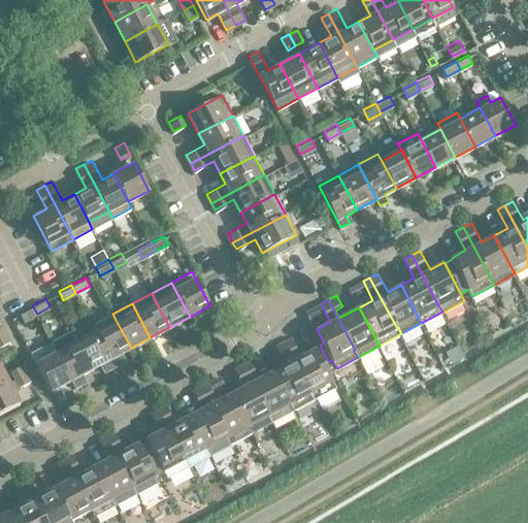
[(24,321),(37,314),(32,305),(19,313),(24,321)]
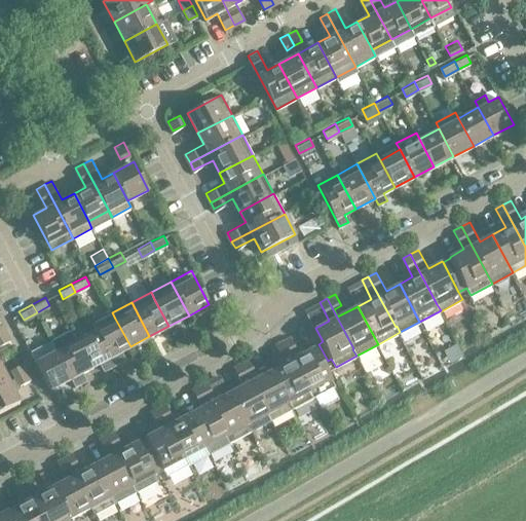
[(113,365),(122,360),(118,352),(130,346),(115,319),(112,312),(91,324),(113,365)]
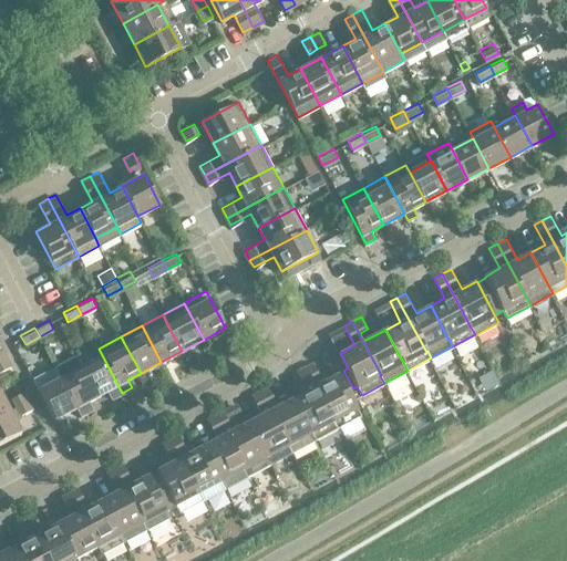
[(109,390),(113,397),(122,393),(99,349),(78,359),(98,395),(109,390)]
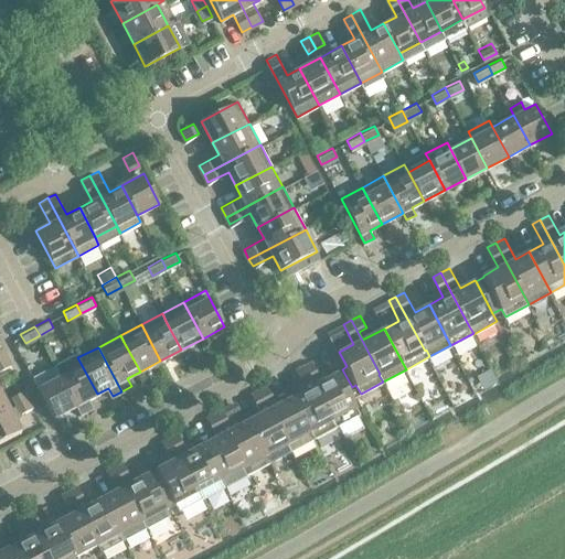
[(0,368),(11,363),(7,354),(0,357),(0,368)]
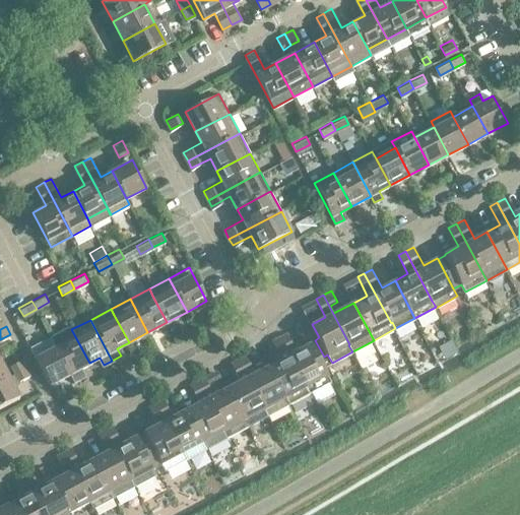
[(74,381),(82,376),(79,369),(89,363),(71,329),(52,339),(56,346),(70,374),(74,381)]
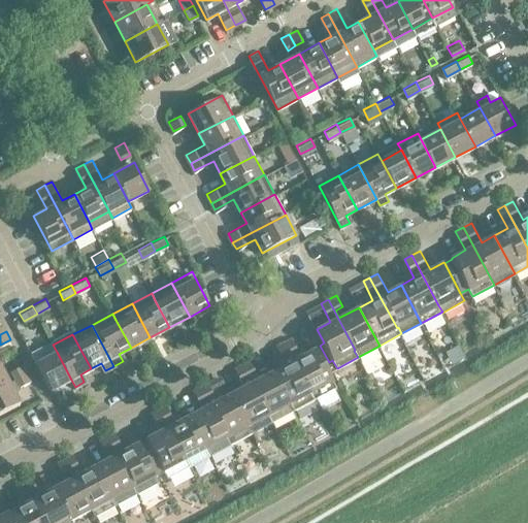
[(325,364),(329,362),(320,346),(316,348),(302,356),(292,337),(285,341),(315,398),(336,387),(325,364)]
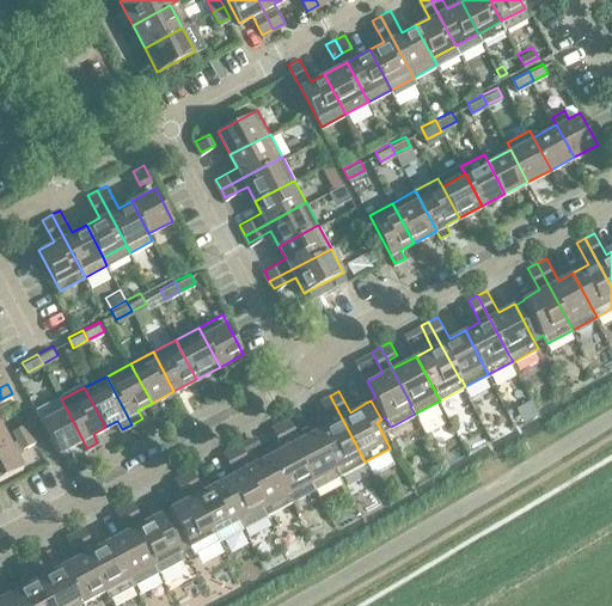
[(365,461),(330,396),(320,401),(332,422),(317,429),(341,475),(365,461)]
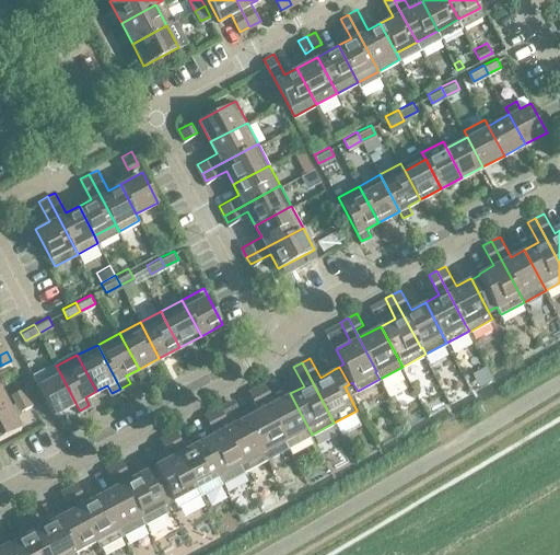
[(76,403),(60,373),(38,384),(54,414),(76,403)]
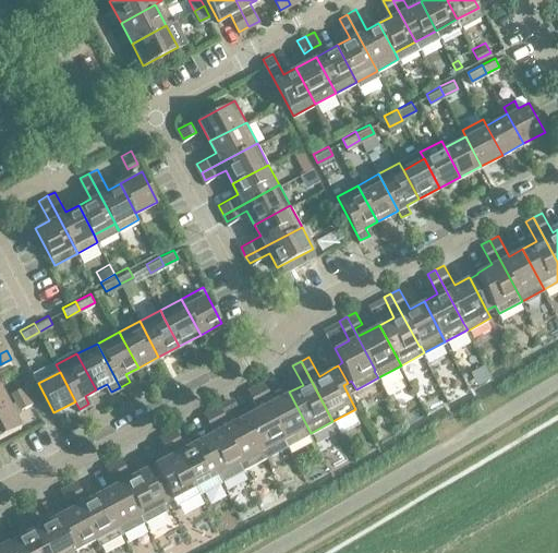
[(265,380),(256,384),(289,444),(311,433),(289,392),(275,399),(265,380)]
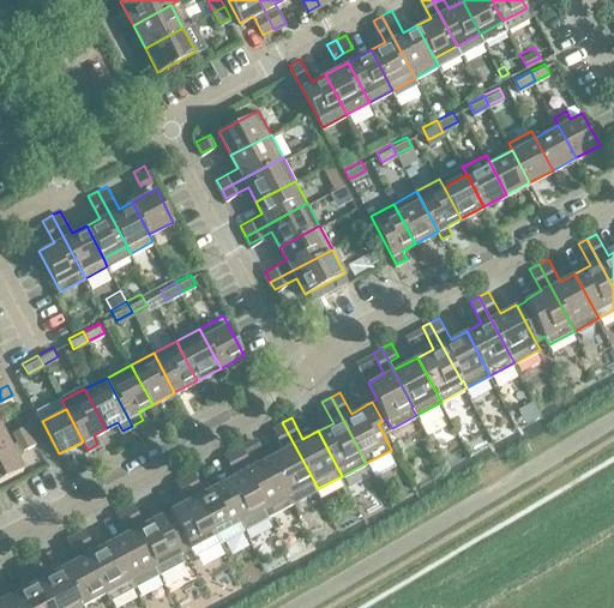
[(457,421),(449,427),(452,434),(462,428),(457,421)]
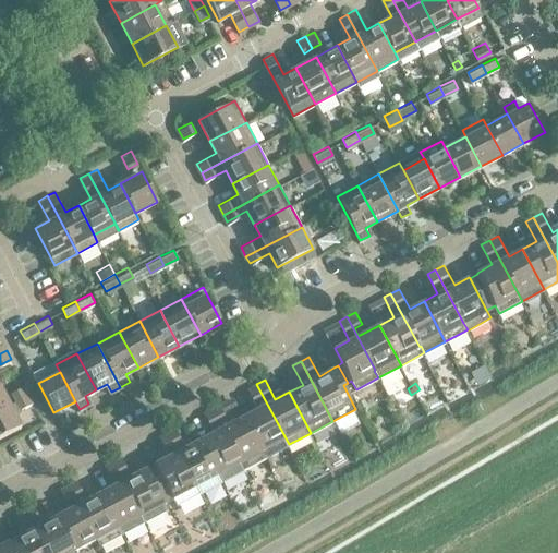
[(15,400),(28,393),(24,384),(10,391),(15,400)]
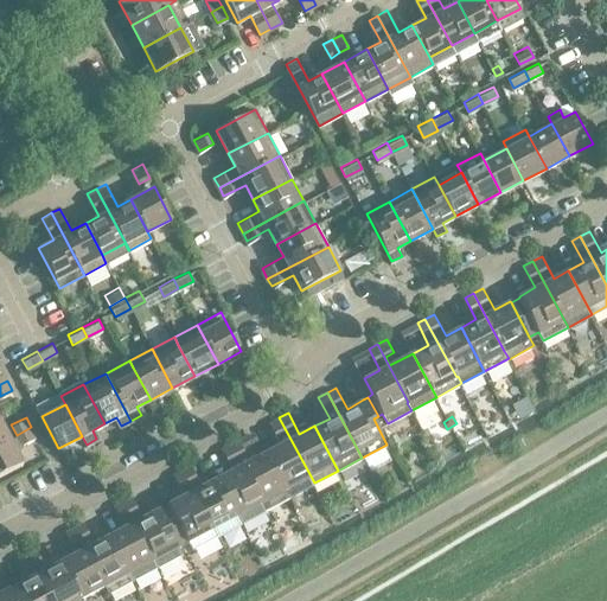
[(314,483),(279,417),(270,422),(281,443),(266,452),(289,496),(314,483)]
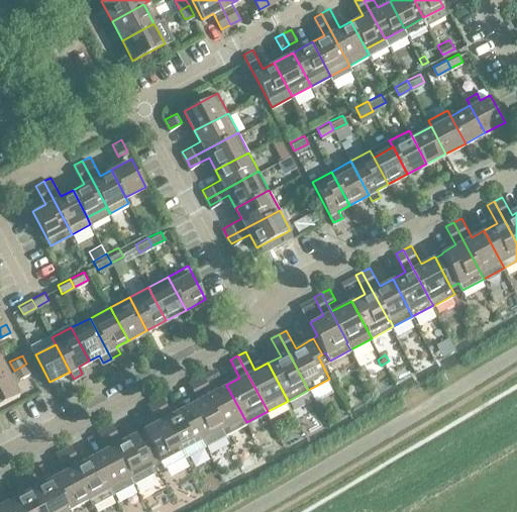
[(0,356),(0,378),(9,373),(0,356)]
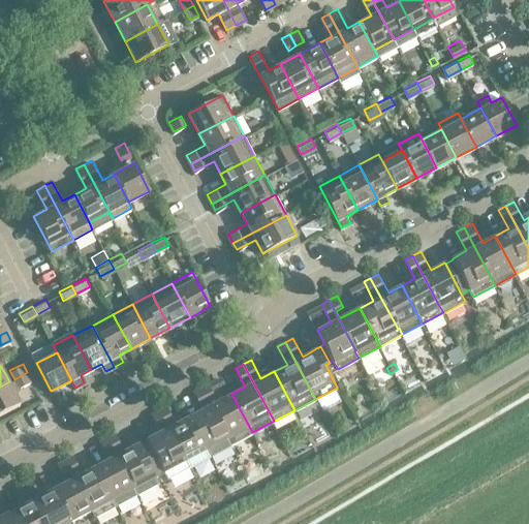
[(9,381),(0,387),(0,413),(21,403),(13,390),(31,379),(27,372),(14,379),(9,381)]
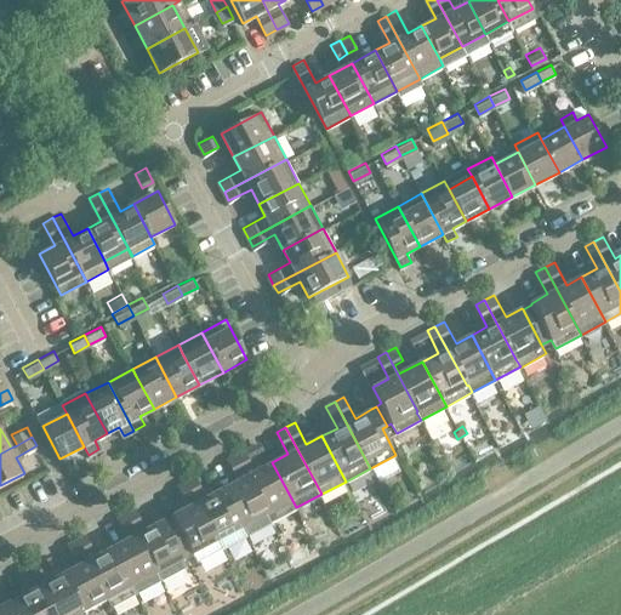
[(245,448),(237,453),(272,520),(296,507),(272,462),(257,471),(245,448)]
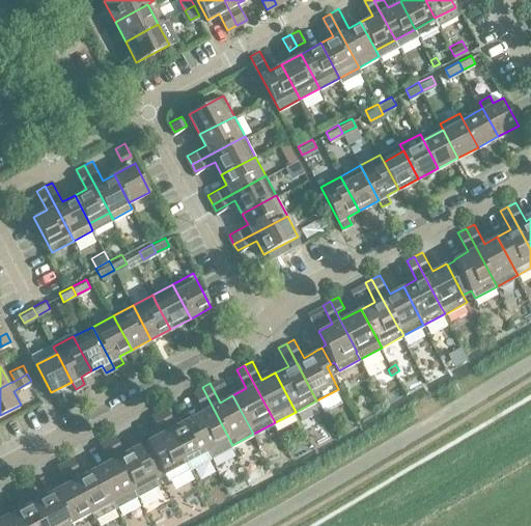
[(232,445),(202,387),(194,391),(204,411),(191,418),(212,457),(232,445)]
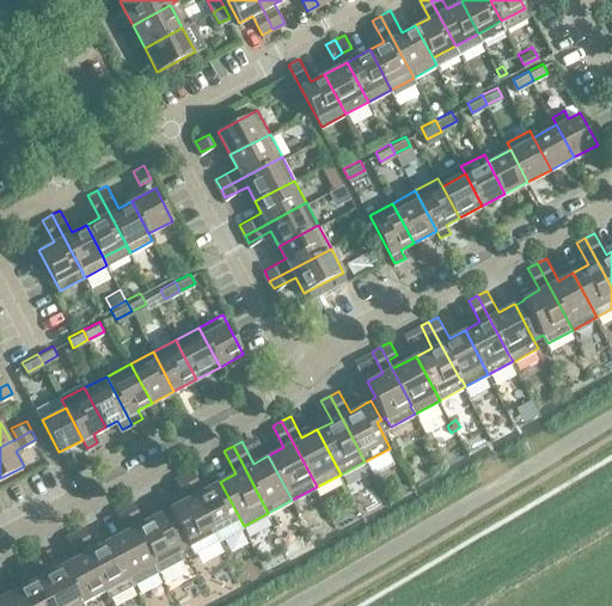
[(244,526),(220,482),(210,487),(206,478),(200,481),(193,467),(184,472),(219,539),(244,526)]
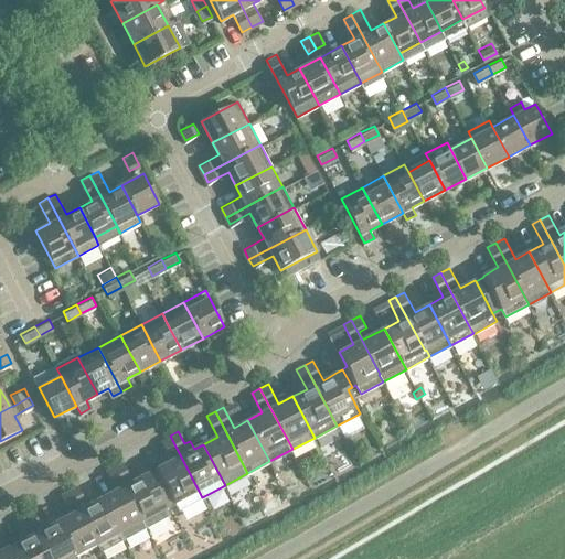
[(179,509),(202,497),(170,436),(161,440),(172,460),(157,468),(159,471),(176,502),(179,509)]
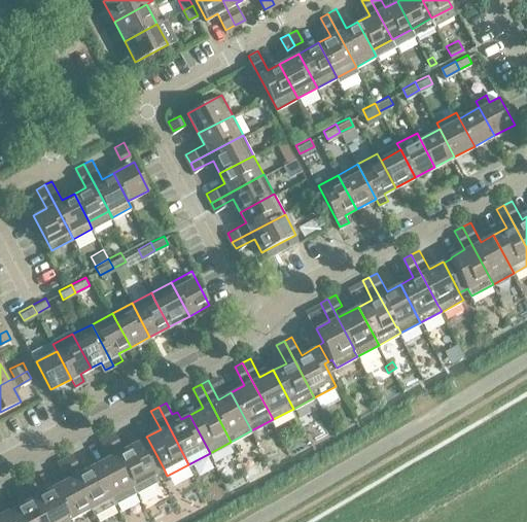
[(140,444),(138,442),(125,449),(114,430),(107,435),(137,491),(159,480),(155,474),(164,468),(148,440),(140,444)]
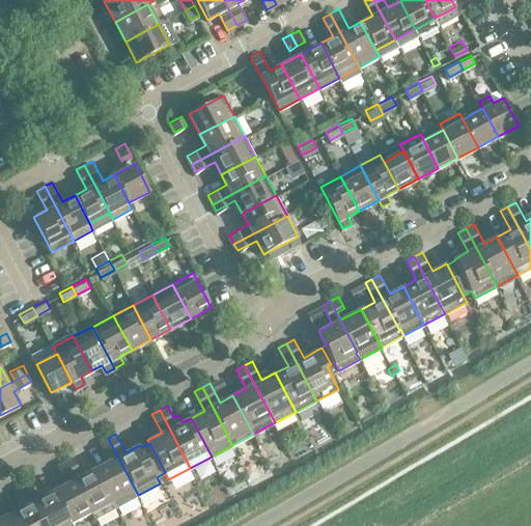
[(117,506),(138,495),(108,438),(101,442),(110,461),(96,468),(117,506)]
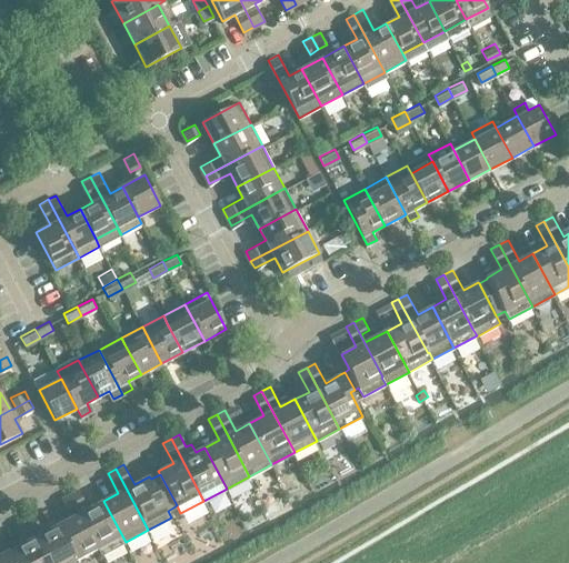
[(70,492),(99,546),(102,553),(126,542),(103,501),(89,508),(79,488),(70,492)]
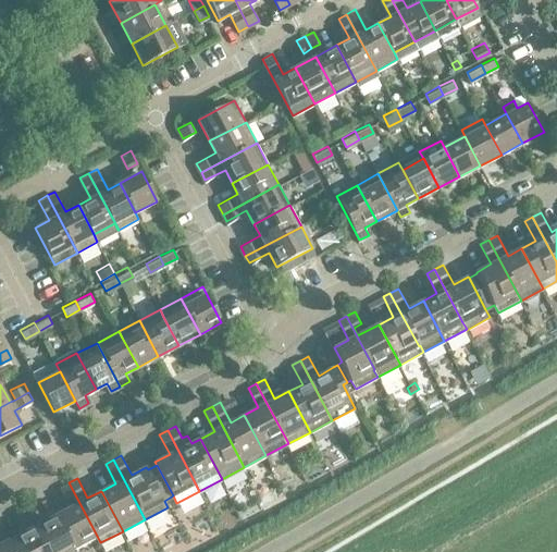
[(76,548),(97,536),(69,482),(61,487),(67,500),(67,508),(58,514),(76,548)]
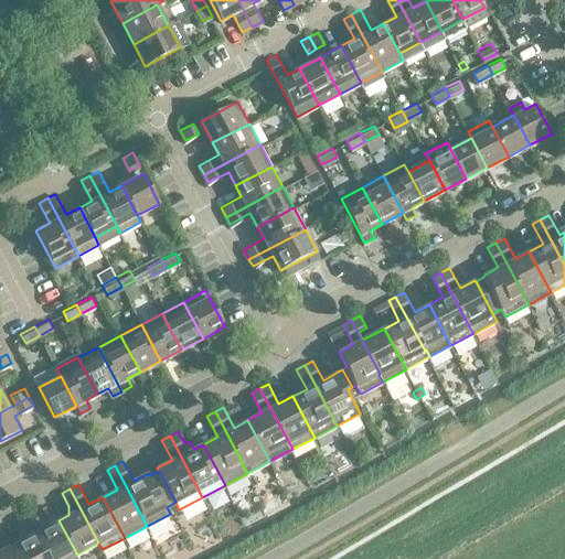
[(25,513),(50,558),(78,558),(77,555),(59,520),(50,525),(45,518),(40,522),(33,508),(25,513)]
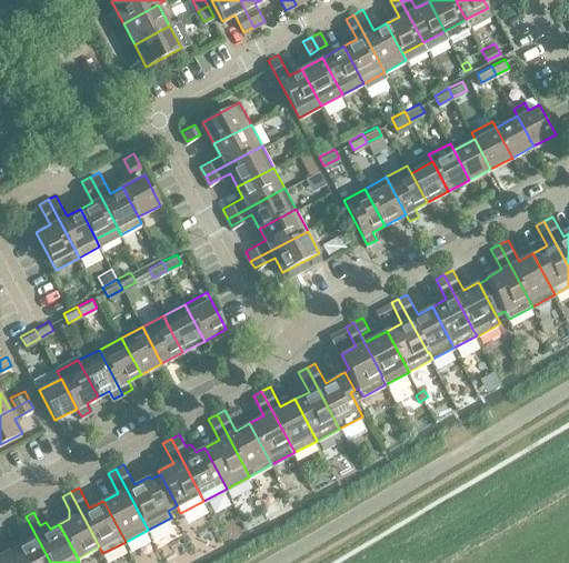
[(13,549),(21,562),(50,562),(26,516),(17,521),(23,533),(18,535),(22,544),(13,549)]
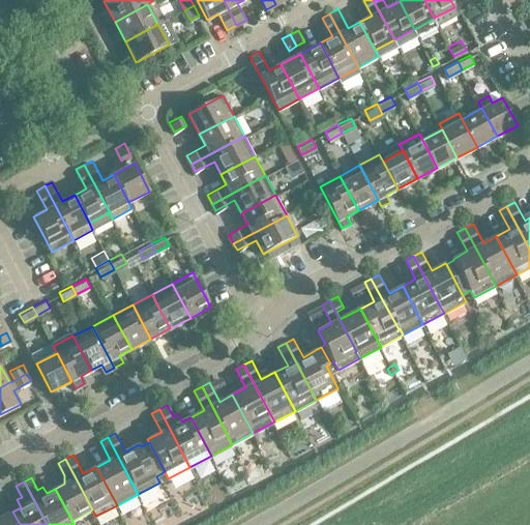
[(0,524),(20,524),(12,512),(0,518),(0,524)]
